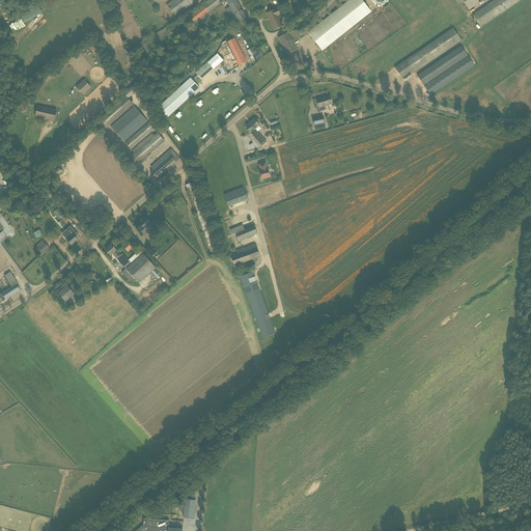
[(173,0),(167,5),(175,17),(197,0),(173,0)]
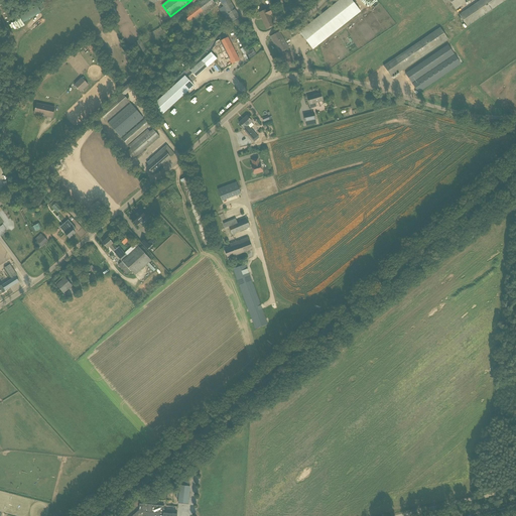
[(212,0),(204,0),(180,18),(186,26),(215,4),(212,0)]
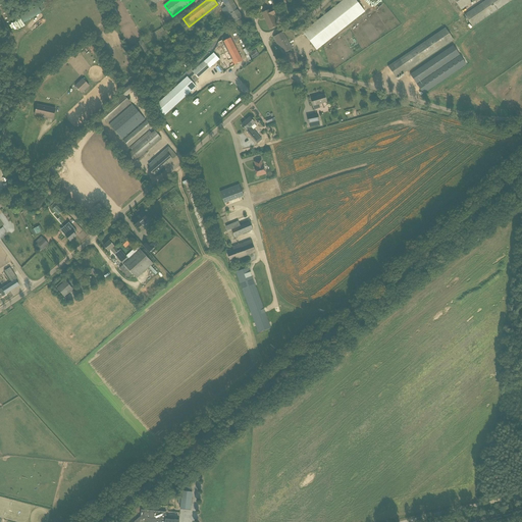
[(231,0),(222,0),(226,7),(225,8),(225,9),(223,10),(228,18),(231,16),(236,22),(243,17),(231,0)]
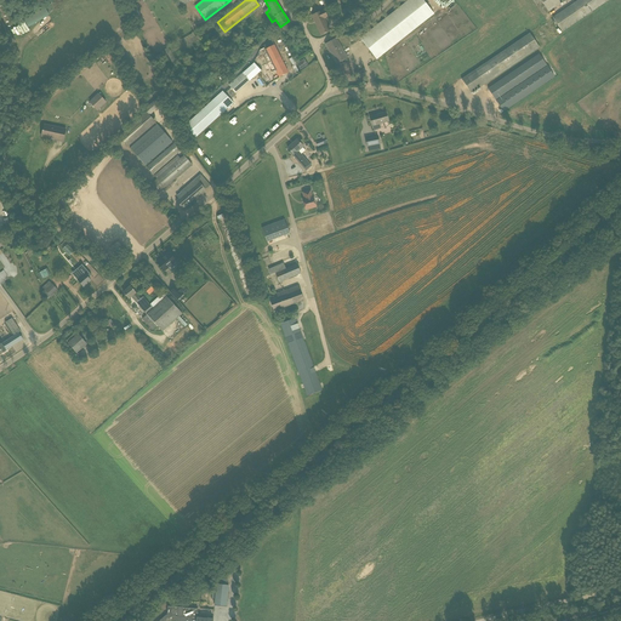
[(422,0),(409,0),(360,39),(376,60),(434,13),(422,0)]
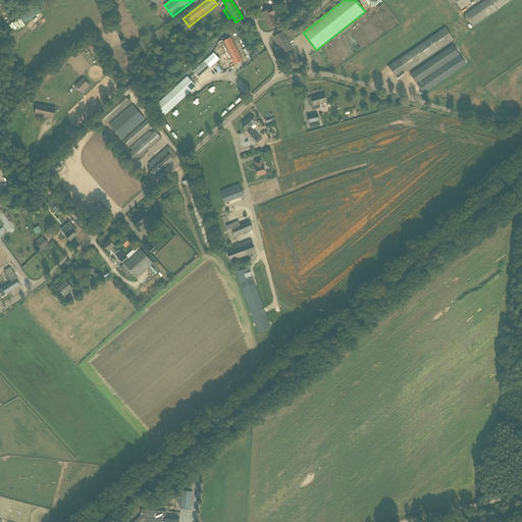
[(454,0),(461,10),(475,0),(454,0)]
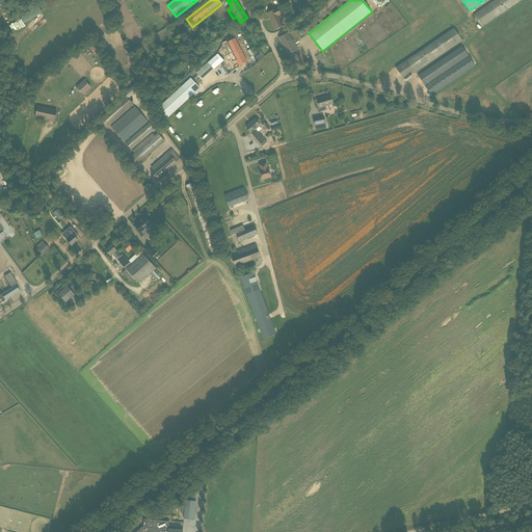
[(496,0),(476,14),(474,16),(482,27),(521,0),(496,0)]
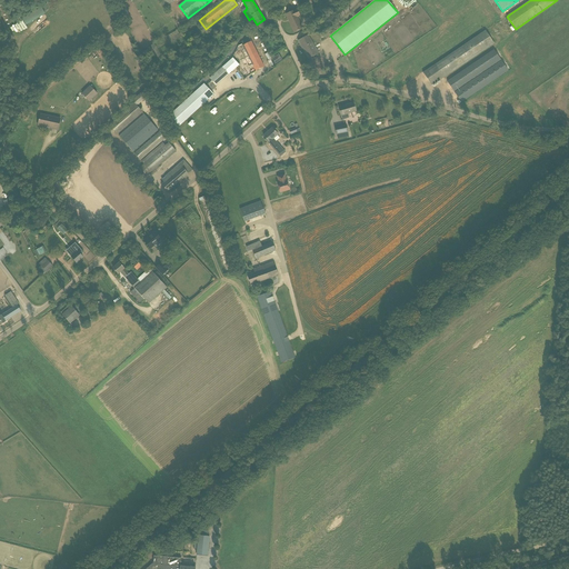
[(42,7),(22,19),(27,26),(46,13),(42,7)]
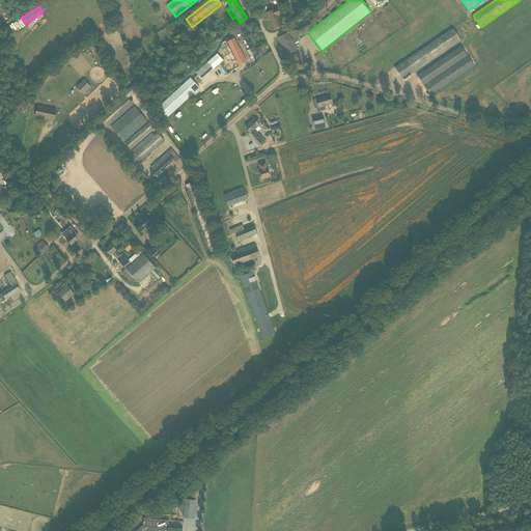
[(277,8),(267,14),(275,30),(282,27),(277,17),(280,15),(277,8)]
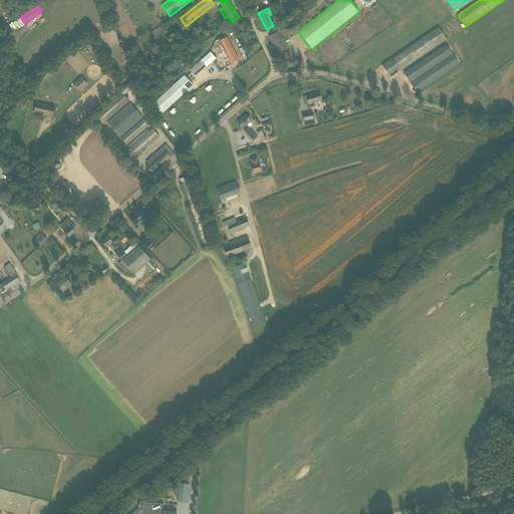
[(155,38),(164,32),(160,27),(151,33),(155,38)]
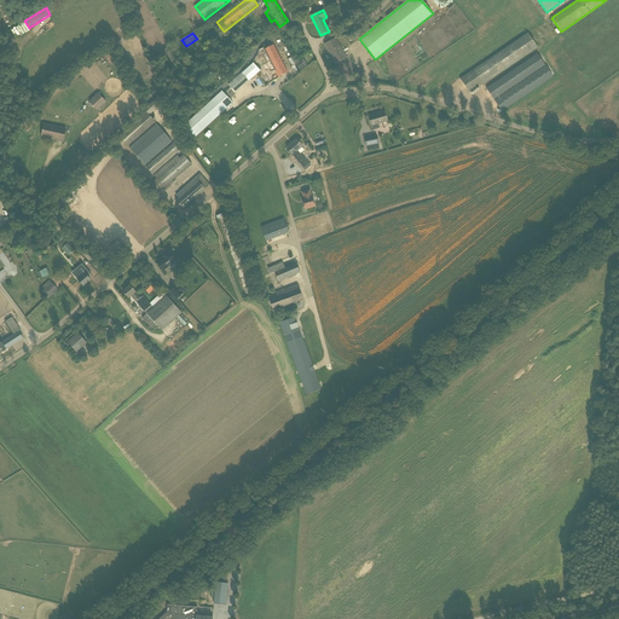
[(528,33),(461,80),(469,93),(538,47),(528,33)]
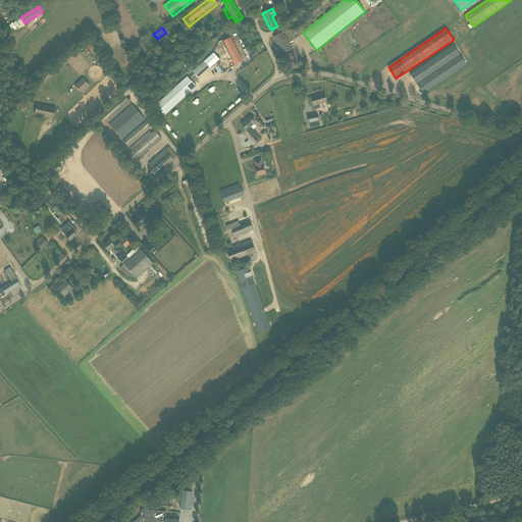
[(273,37),(283,54),(293,49),(282,33),(273,37)]
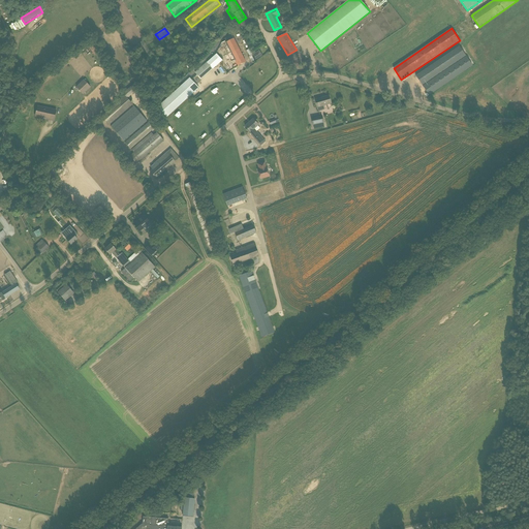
[(246,62),(231,35),(224,39),(225,41),(221,43),(231,62),(235,60),(238,66),(246,62)]
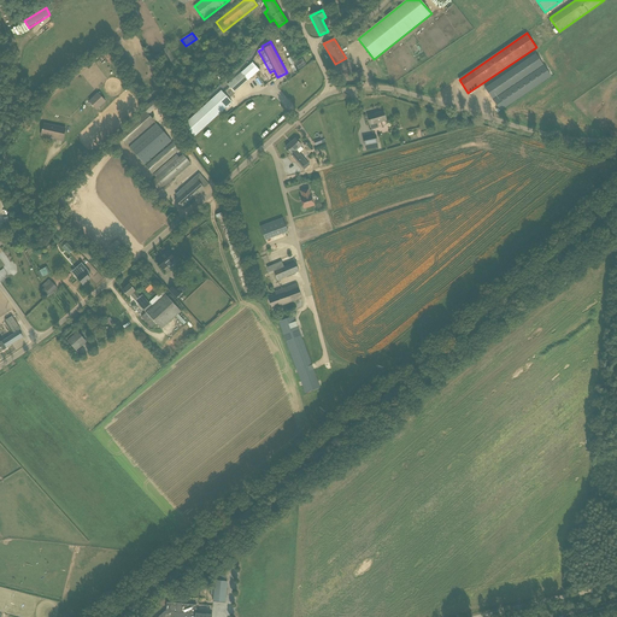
[(164,50),(171,63),(175,60),(168,47),(164,50)]
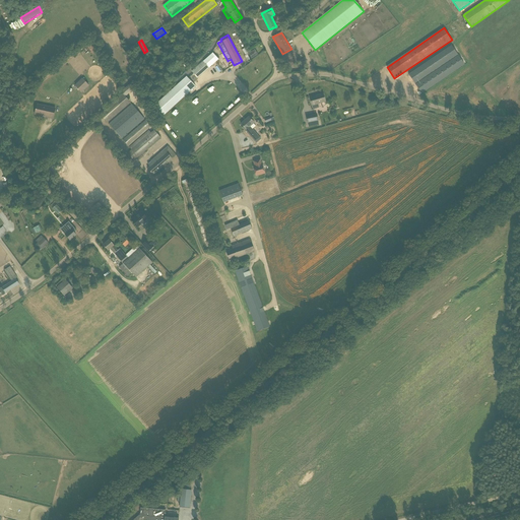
[(408,75),(421,93),(464,64),(452,46),(408,75)]
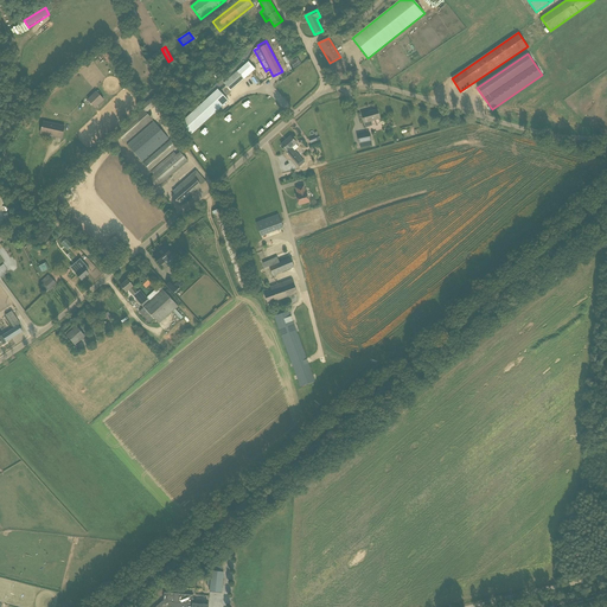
[(301,64),(298,58),(288,64),(293,70),(301,64)]
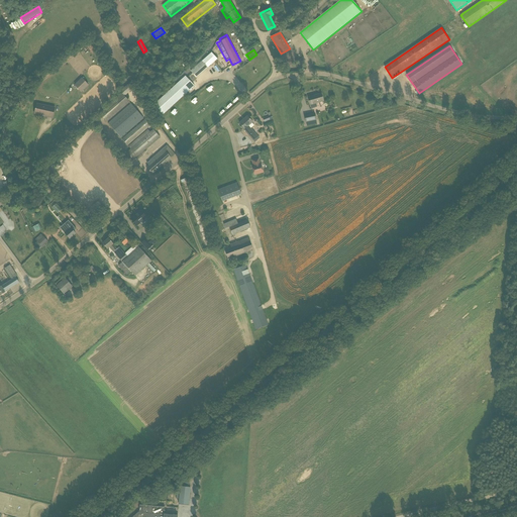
[(196,77),(218,59),(212,53),(191,71),(196,77)]
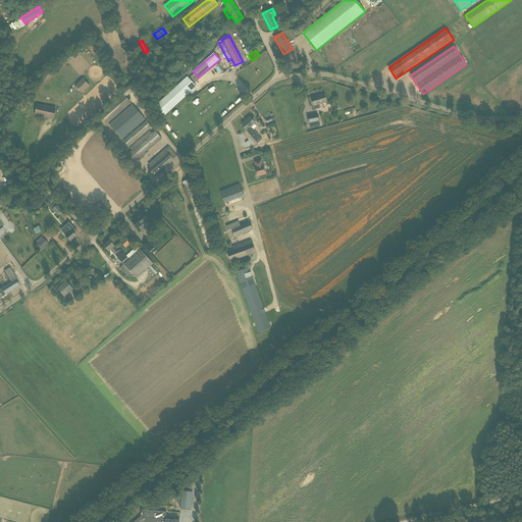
[(156,106),(158,108),(164,115),(196,87),(188,76),(156,106)]
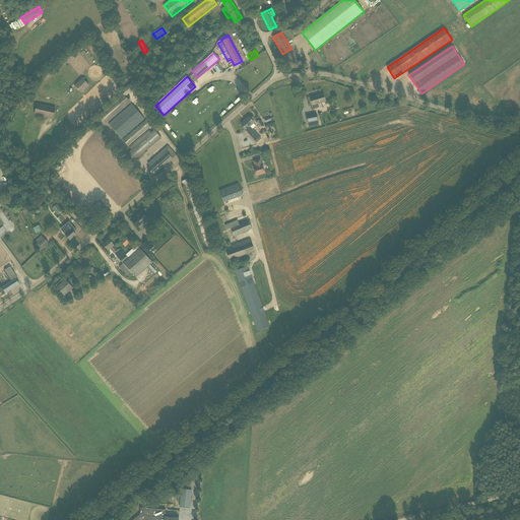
[(89,85),(82,78),(74,85),(82,92),(89,85)]
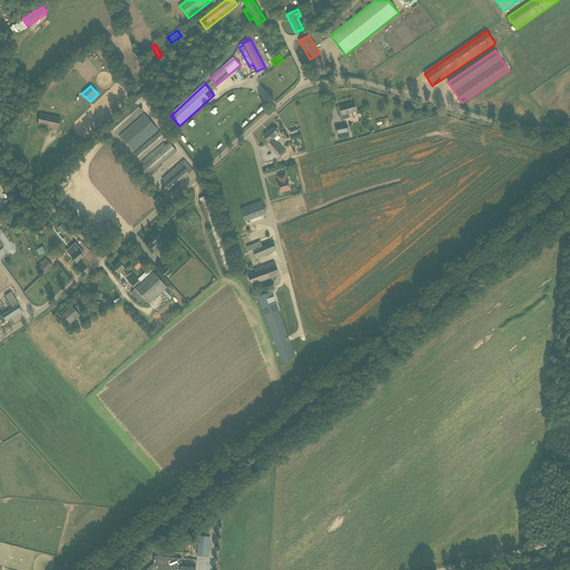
[(133,101),(135,104),(110,125),(118,135),(143,112),(137,106),(150,95),(146,89),(133,101)]
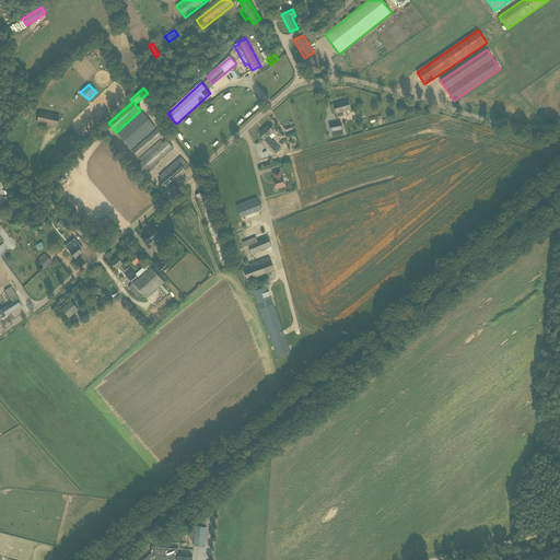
[(351,109),(348,102),(334,106),(336,114),(351,109)]
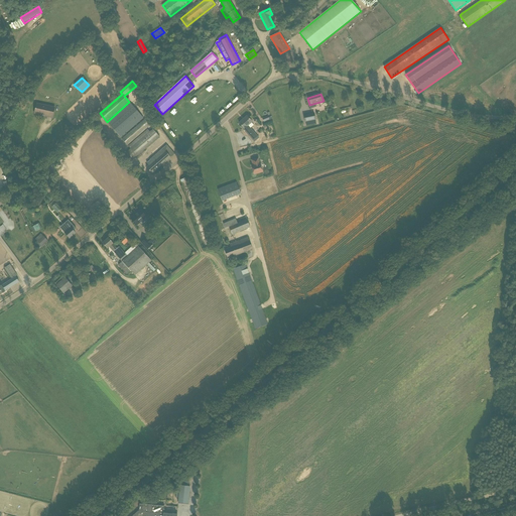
[(37,103),(36,106),(34,114),(52,118),(55,107),(37,103)]
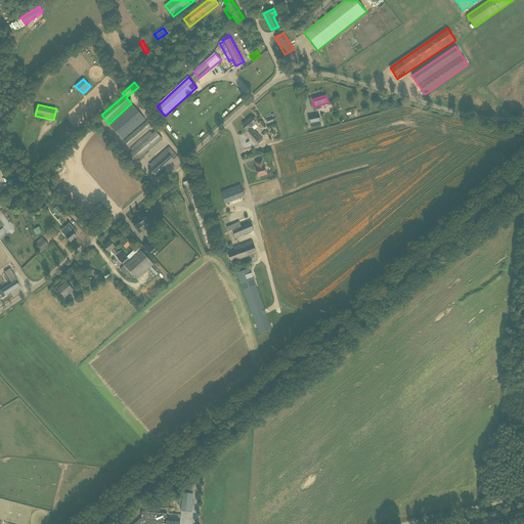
[(123,140),(145,120),(133,105),(110,125),(123,140)]
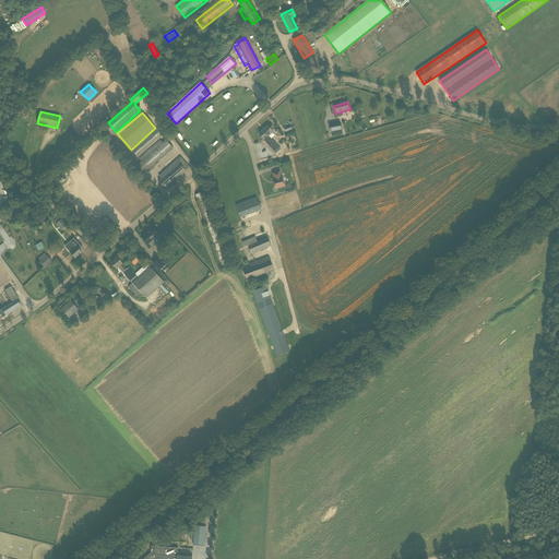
[(341,121),(329,123),(331,131),(342,128),(341,121)]
